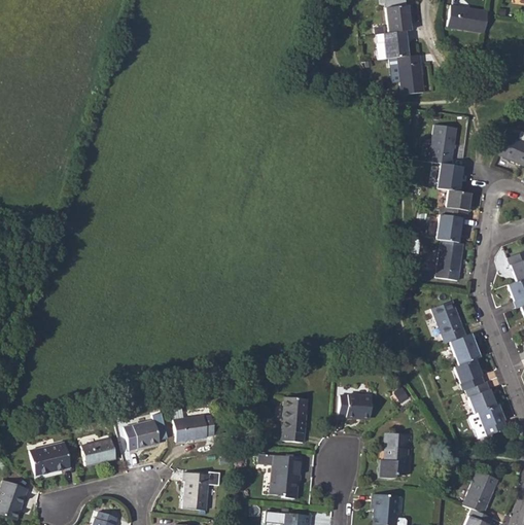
[(448,27),(486,32),(489,9),(452,3),(448,27)]
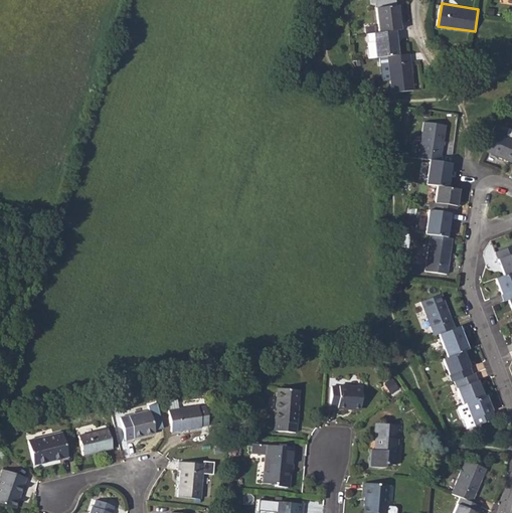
[(377,7),(379,31),(397,29),(402,28),(399,4),(377,7)]
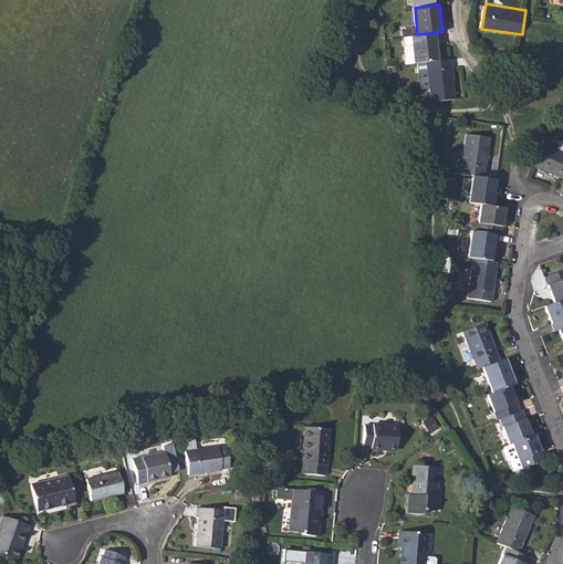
[(439,59),(437,32),(417,34),(412,35),(413,43),(406,44),(405,45),(407,63),(415,62),(427,61),(439,59)]
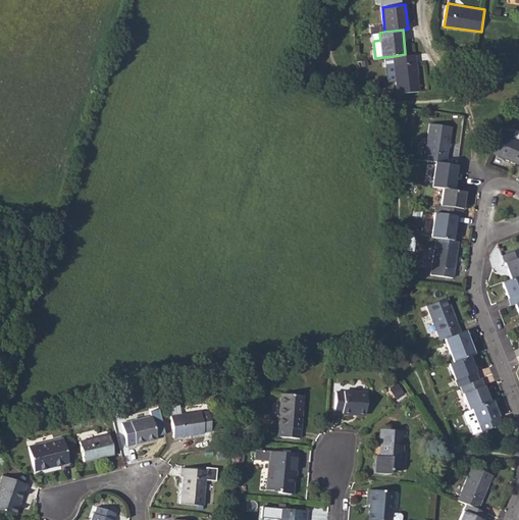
[(405,54),(394,56),(398,93),(421,90),(416,53),(405,54)]
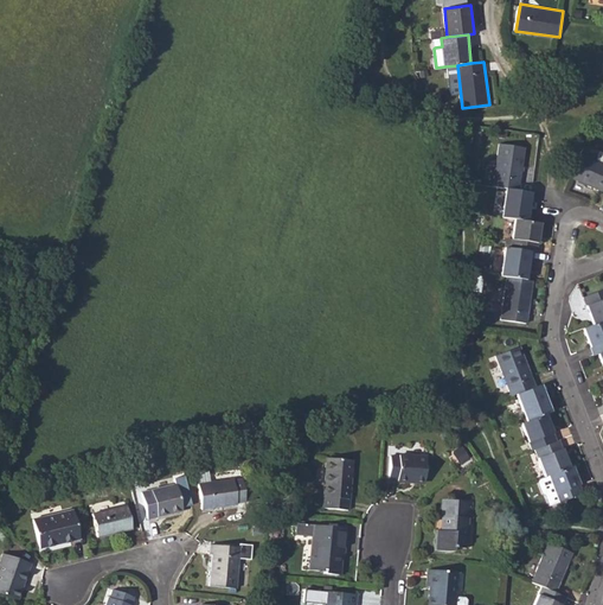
[(507,186),(520,189),(527,146),(501,142),(494,185),(507,186)]
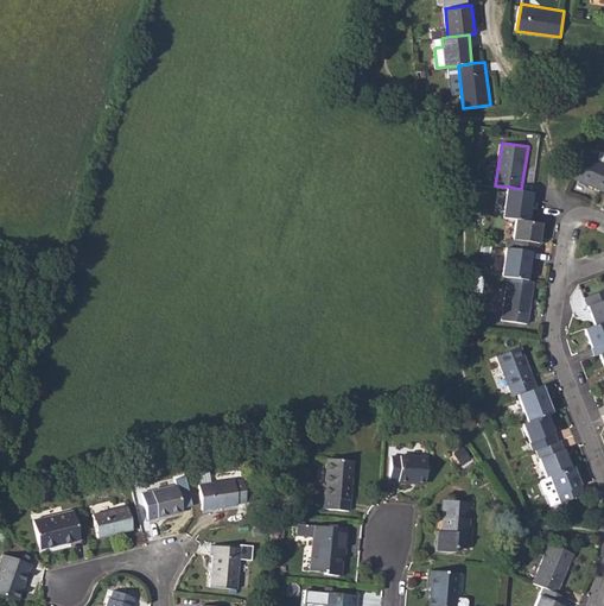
[(573,177),(603,189),(603,161),(599,159),(584,152),(573,177)]
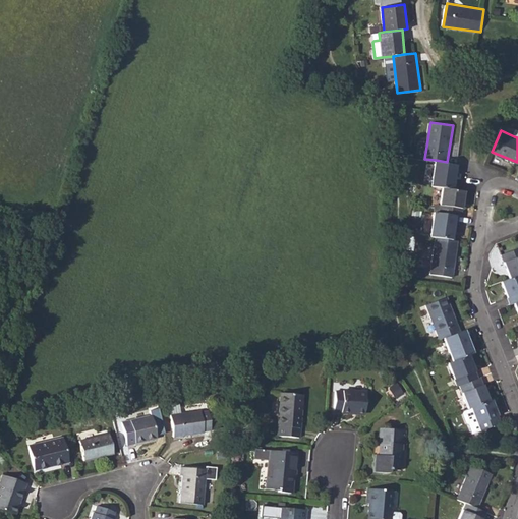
[(444,186),(455,188),(458,164),(447,162),(436,160),(433,185),(444,186)]
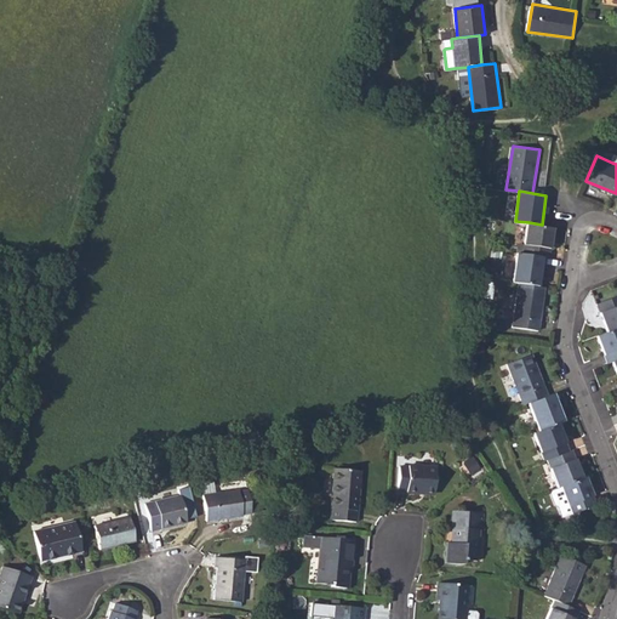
[(546,256),(550,257),(555,227),(542,225),(529,222),(524,253),(546,256)]
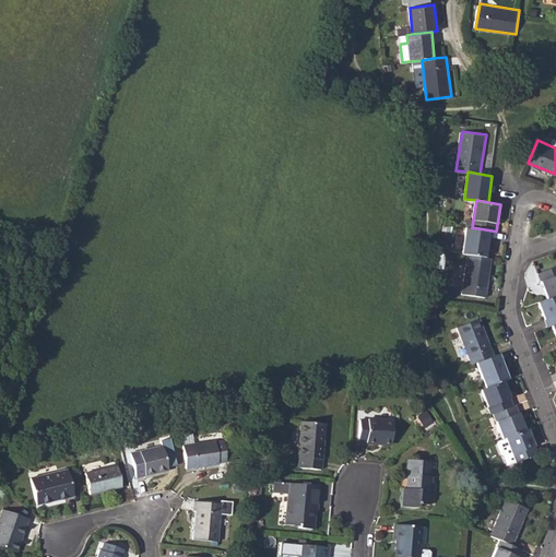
[(469,255),(488,257),(492,230),(472,227),(468,226),(463,253),(469,255)]
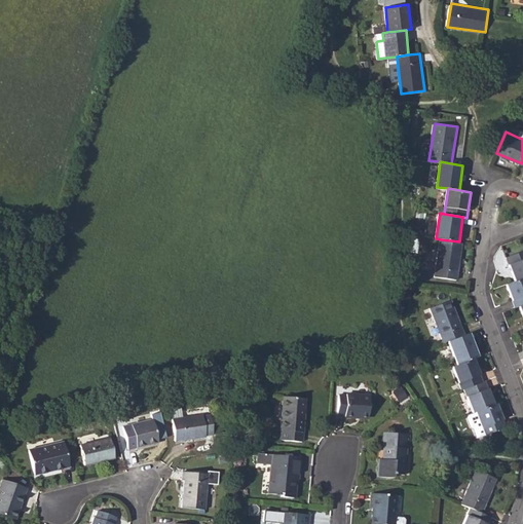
[(436,275),(458,278),(464,242),(459,241),(441,239),(436,275)]
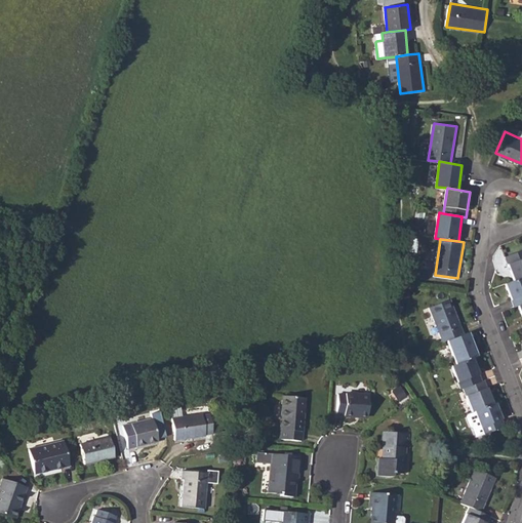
[(521,248),(507,255),(516,279),(521,277),(521,248)]
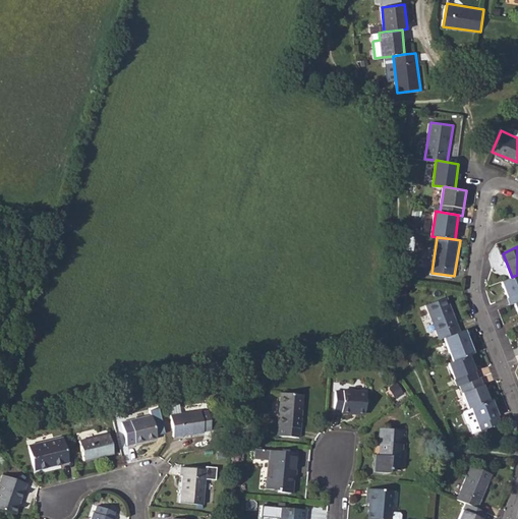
[(503,281),(512,303),(516,301),(517,301),(517,275),(512,277),(503,281)]
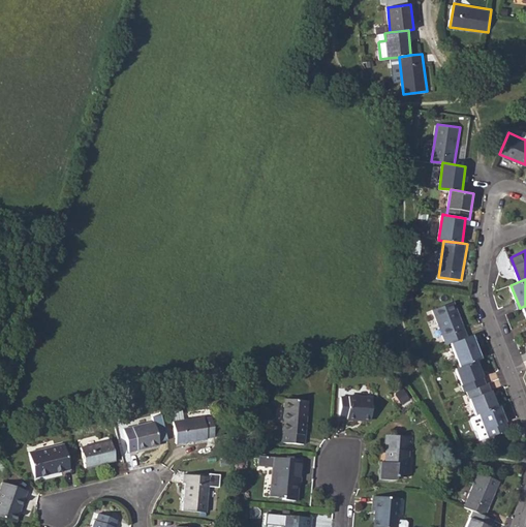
[(434,308),(447,343),(453,342),(469,335),(455,301),(434,308)]
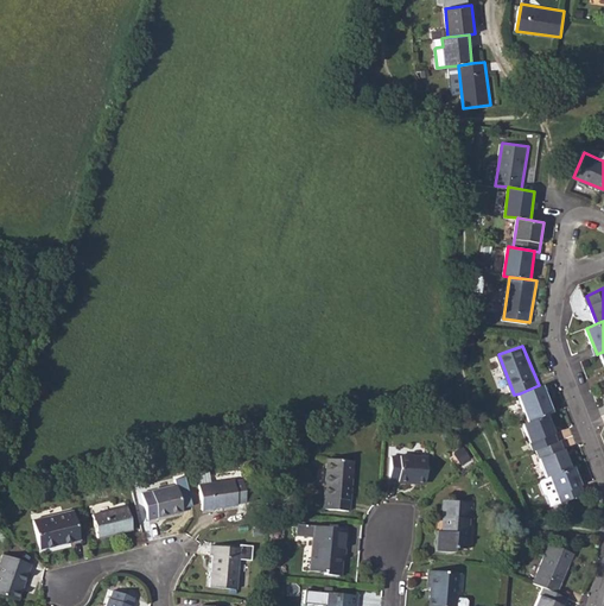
[(520,393),(529,421),(550,414),(555,411),(545,384),(539,385),(520,393)]
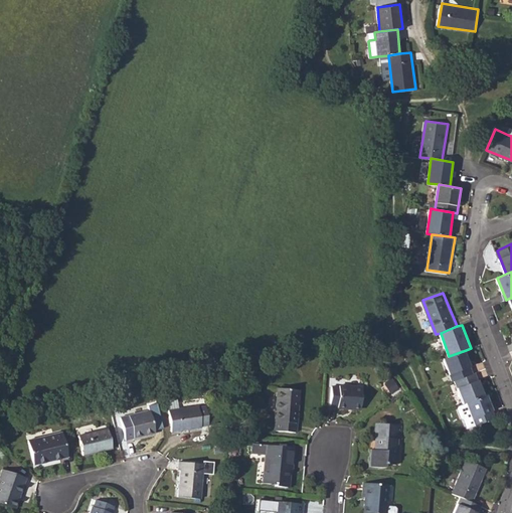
[(445,357),(454,380),(456,379),(474,372),(466,350),(449,356),(445,357)]
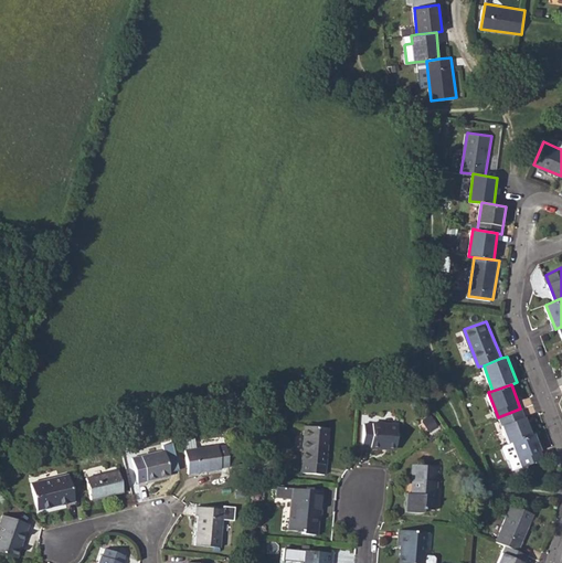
[(500,416),(510,443),(512,442),(533,433),(523,407),(520,409),(500,416)]
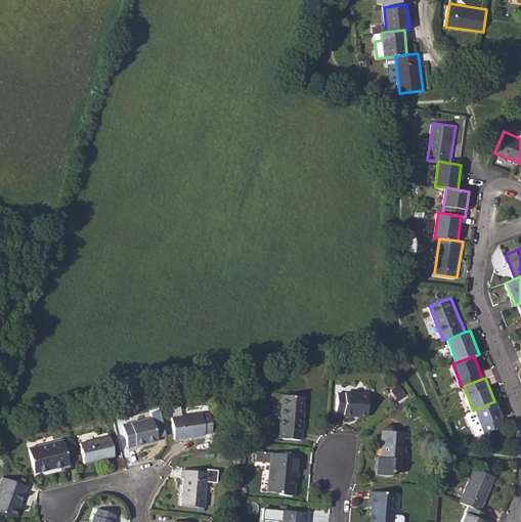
[(345,414),(370,416),(372,393),(348,391),(347,393),(340,392),(338,411),(346,412),(345,414)]
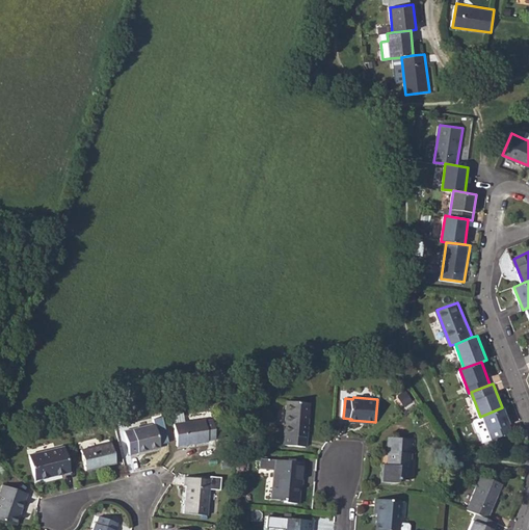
[(289,400),(286,444),(308,446),(312,402),(289,400)]
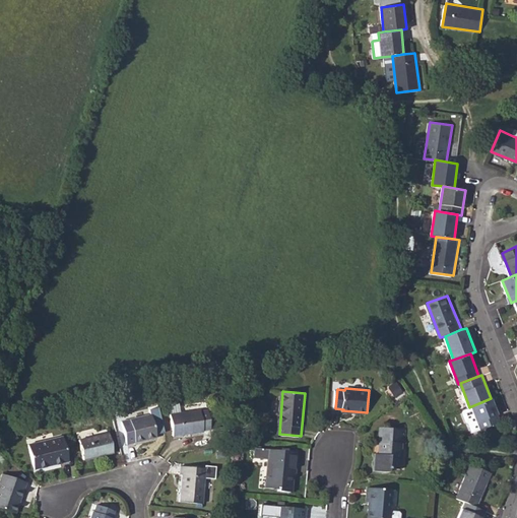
[(471,406),(480,429),(502,421),(494,397),(491,398),(471,406)]
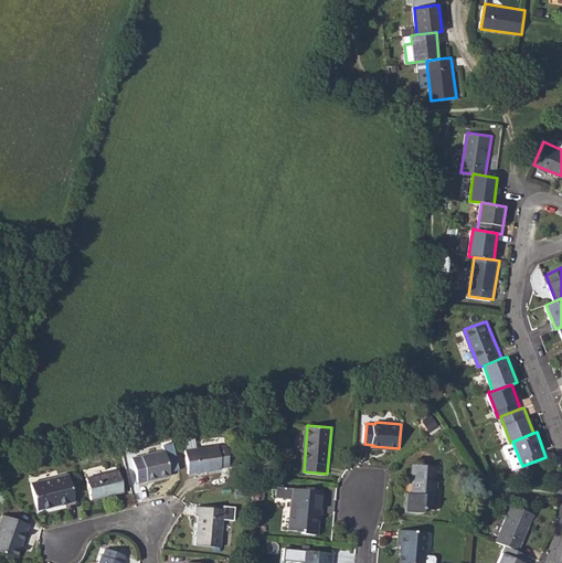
[(220,444),(198,447),(197,436),(186,438),(187,449),(191,473),(223,468),(223,466),(232,465),(229,444),(220,446),(220,444)]
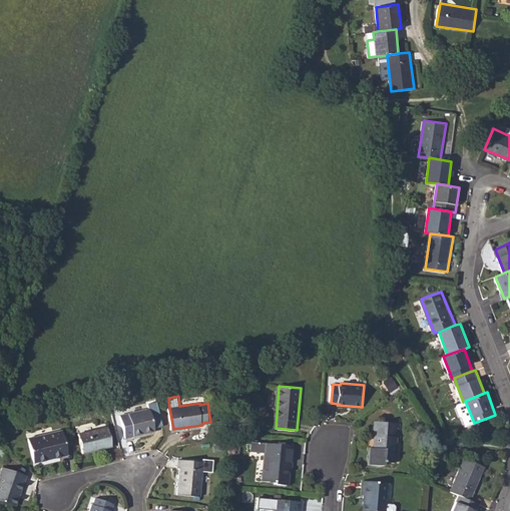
[(121,415),(126,437),(135,436),(136,435),(156,430),(151,408),(130,413),(121,415)]
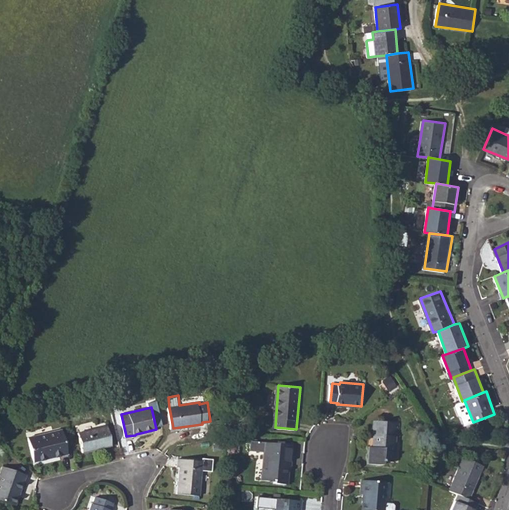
[(369,463),(384,464),(385,460),(396,461),(397,452),(396,452),(397,435),(400,436),(401,422),(376,420),(375,434),(376,434),(375,446),(371,446),(369,463)]
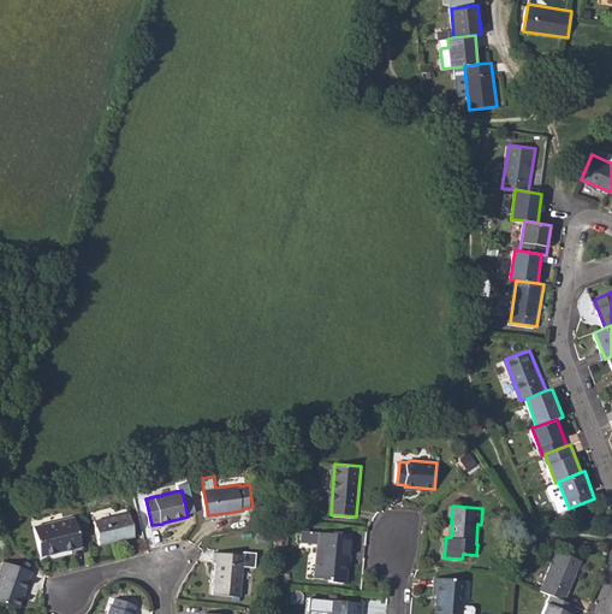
[(96,520),(101,544),(136,536),(131,512),(96,520)]
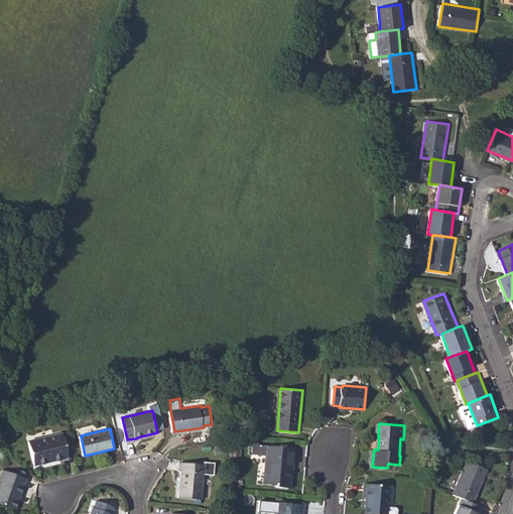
[(30,440),(35,465),(70,457),(63,431),(30,440)]
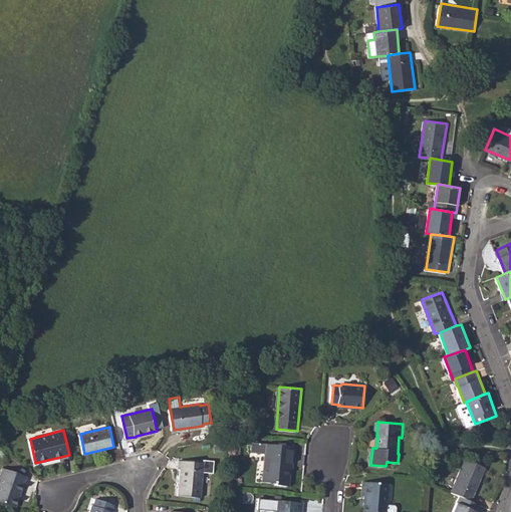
[(278,485),(289,486),(290,475),(287,476),(288,471),(292,471),(295,446),(268,443),(268,444),(253,442),(253,453),(267,454),(265,482),(278,483),(278,485)]
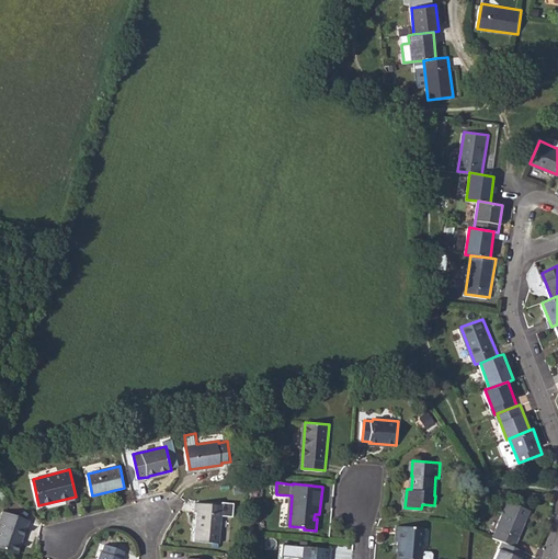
[(504,542),(516,546),(532,510),(511,500),(494,537),(504,542)]
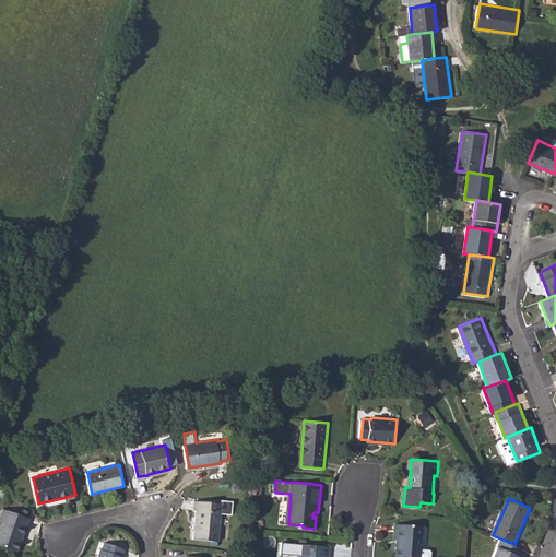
[(220,540),(222,513),(233,513),(234,500),(223,499),(223,502),(197,500),(196,509),(198,509),(196,538),(220,540)]
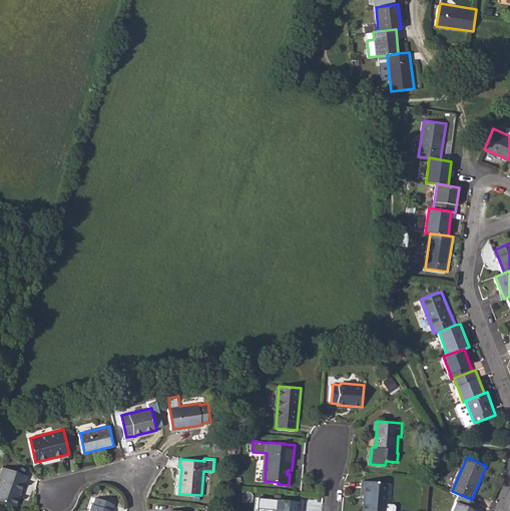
[(0,479),(0,498),(18,505),(28,474),(5,466),(0,479)]
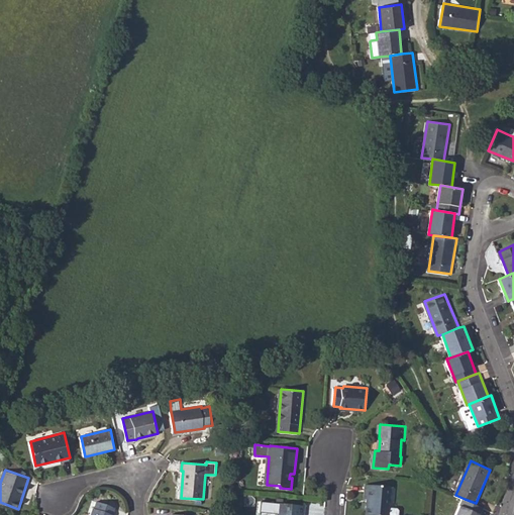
[(367,514),(399,514),(400,510),(399,508),(390,507),(392,486),(368,484),(366,498),(369,499),(367,514)]
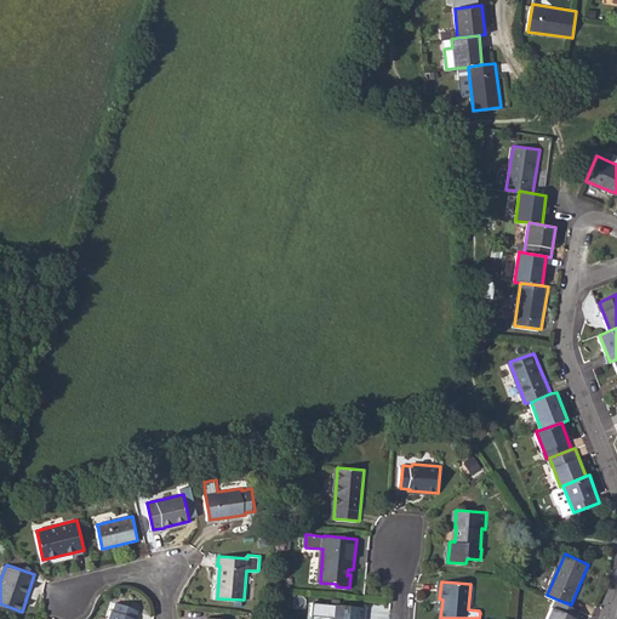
[(548,618),(577,618),(581,609),(571,605),(558,600),(548,618)]
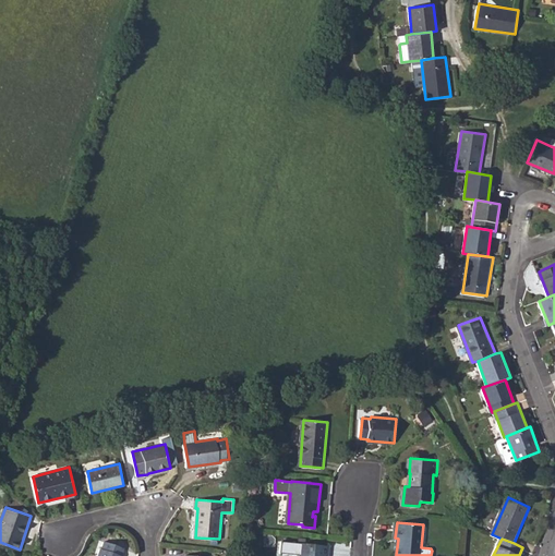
[(98,555),(123,555),(124,555),(123,554),(125,546),(106,540),(103,548),(101,547),(98,555)]
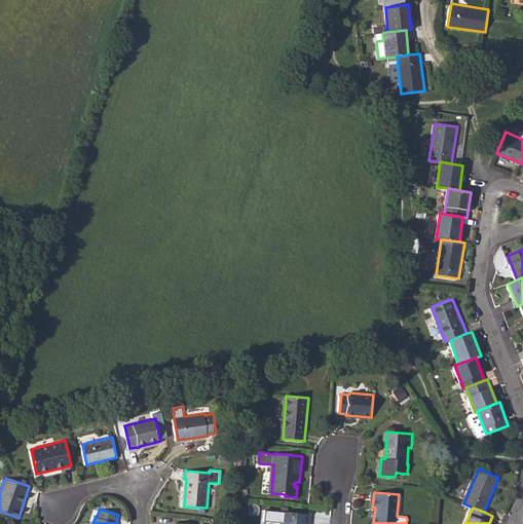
[(310,523),(312,514),(309,514),(300,513),(282,511),(281,522),(284,523),(310,523)]
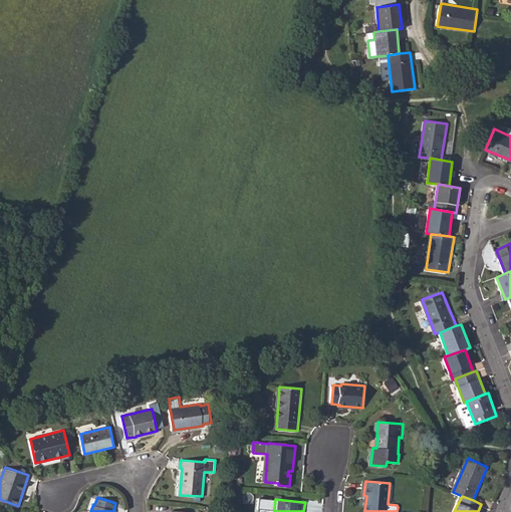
All buildings are outlined.
